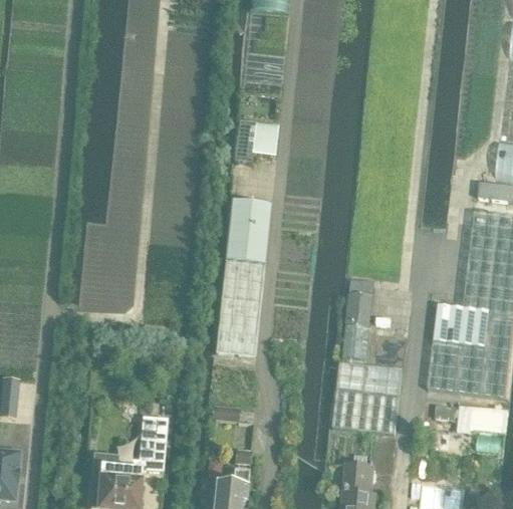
[(255,121),(251,152),(272,154),(276,124),(255,121)]
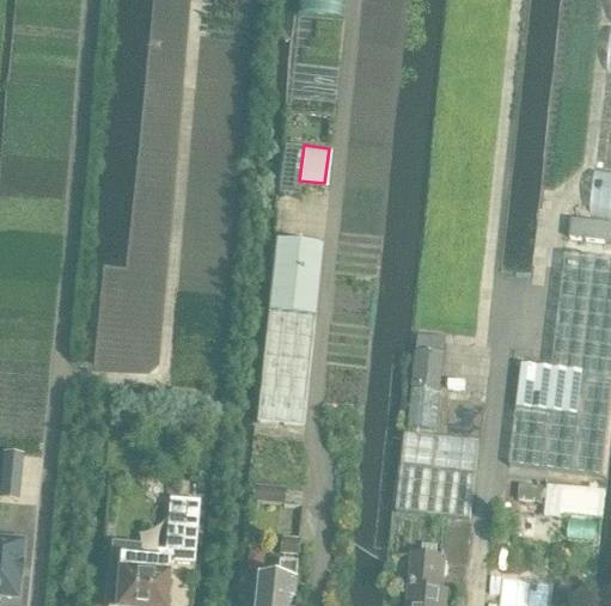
[(610,221),(570,218),(569,236),(610,240),(610,221)]
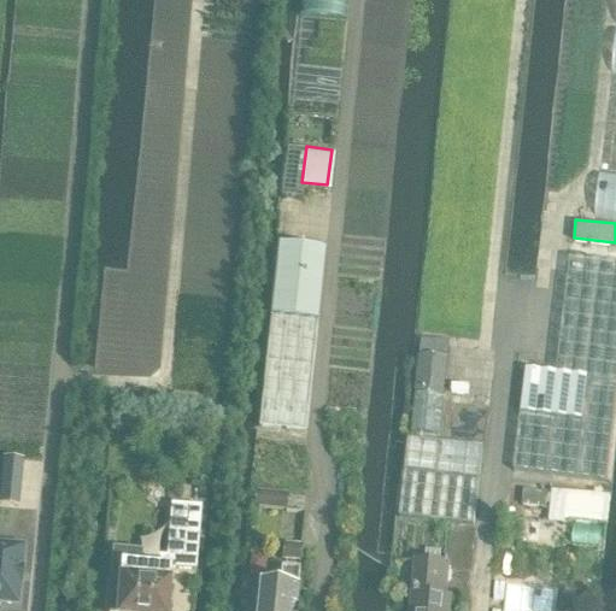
[(316,317),(323,246),(279,241),(271,313),(316,317)]
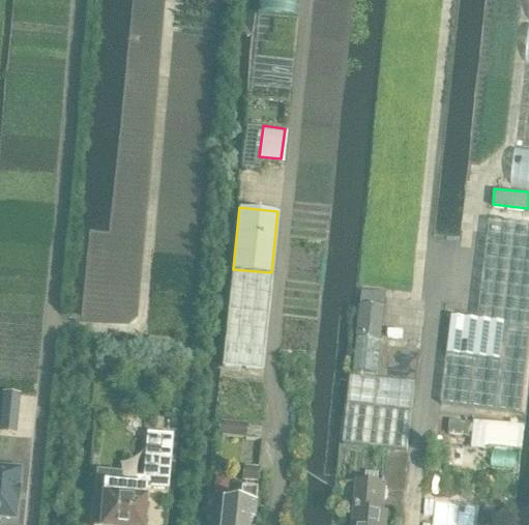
[(476,317),(450,314),(440,401),(520,411),(528,327),(528,224),(488,219),(476,317)]
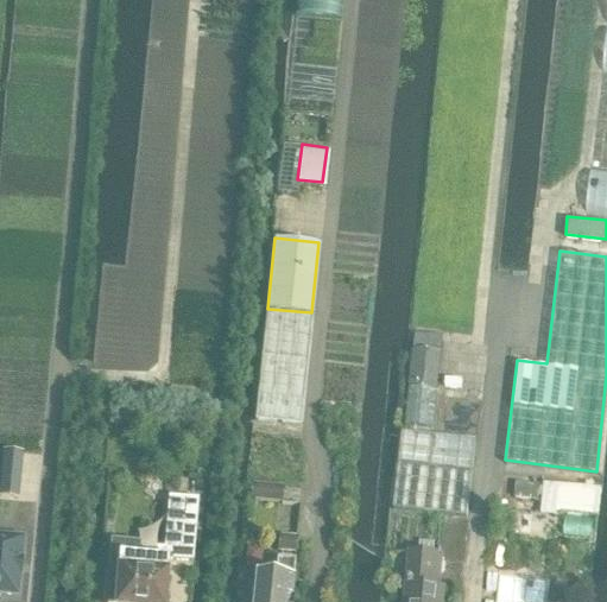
[(311,312),(267,309),(255,416),(299,420),(311,312)]
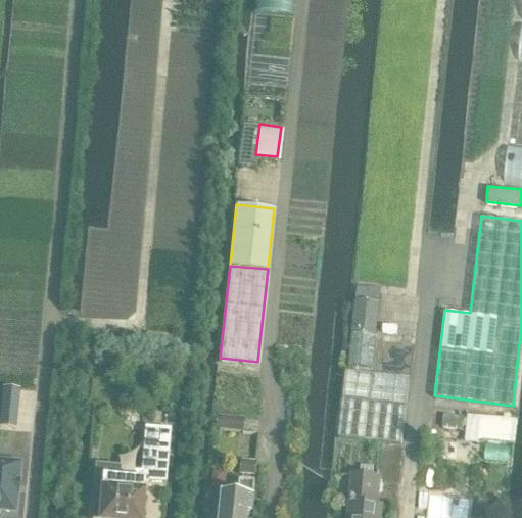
[(374,333),(378,286),(356,284),(351,331),(347,364),(371,366),(374,333)]
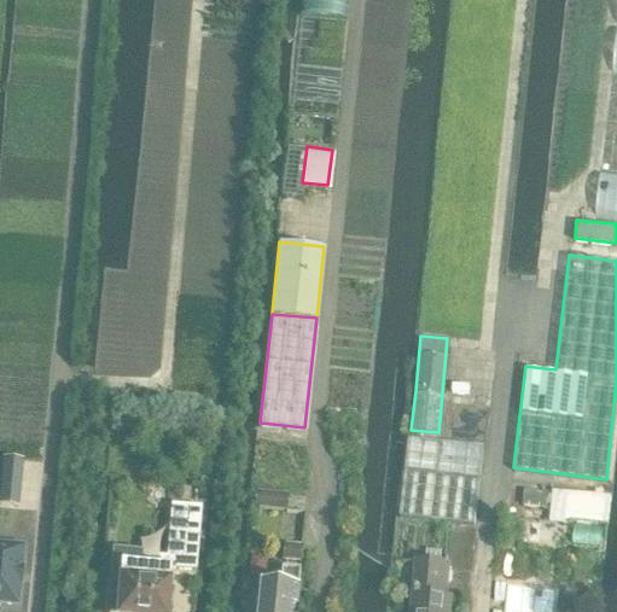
[(482,443),(408,435),(399,512),(473,522),(482,443)]
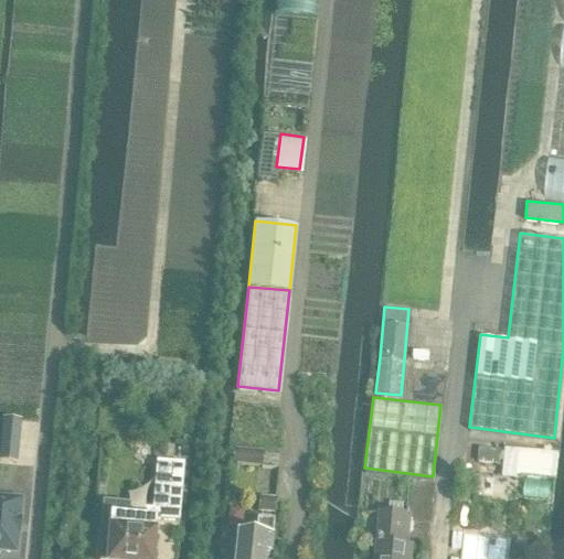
[(1,415),(0,429),(17,430),(19,417),(1,415)]
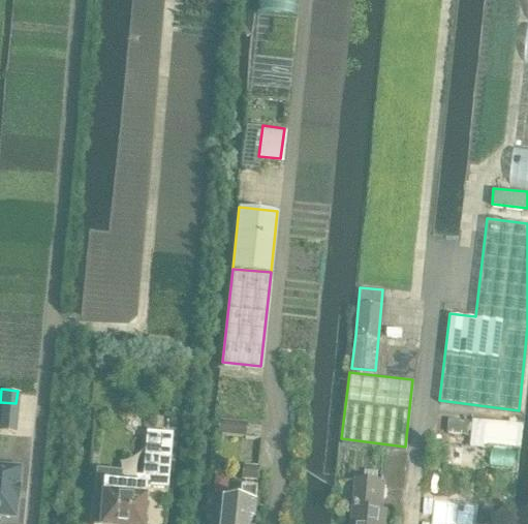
[(217,432),(245,434),(246,420),(218,418),(217,432)]
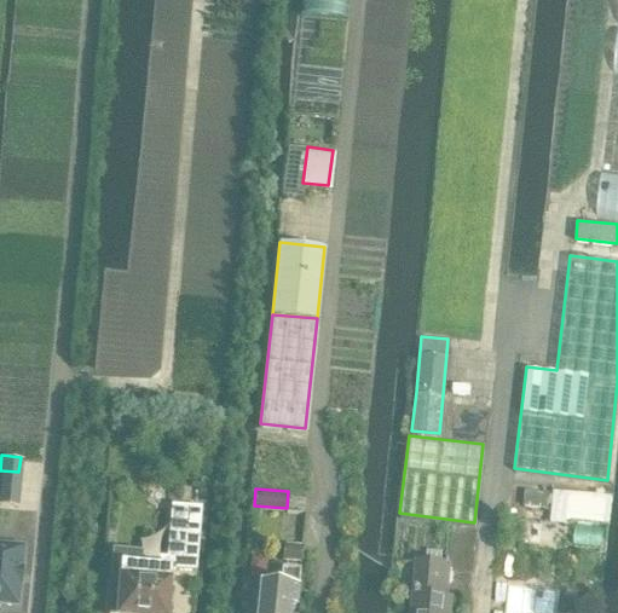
[(525,489),(523,519),(549,521),(550,518),(606,522),(607,522),(610,522),(612,496),(610,495),(552,491),(525,489)]
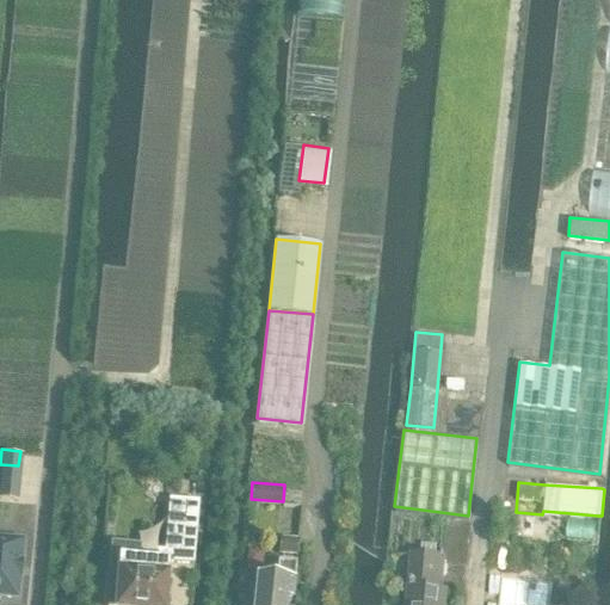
[(111,542),(105,604),(161,604),(166,560),(165,560),(166,557),(191,560),(196,500),(170,498),(165,549),(155,548),(154,559),(136,557),(137,544),(111,542)]
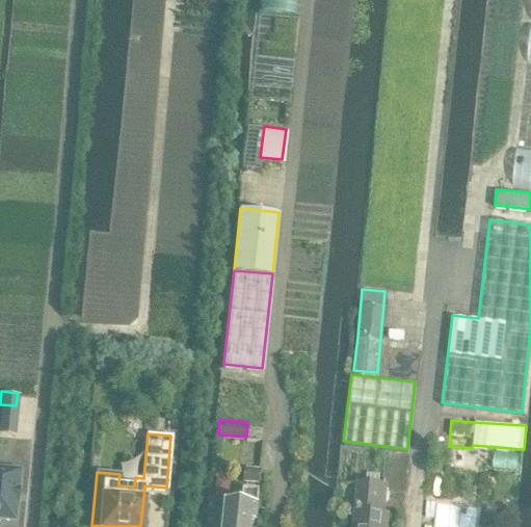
[(0,516),(14,518),(15,499),(17,499),(17,497),(15,496),(16,489),(18,489),(18,486),(17,486),(18,468),(0,466),(0,516)]
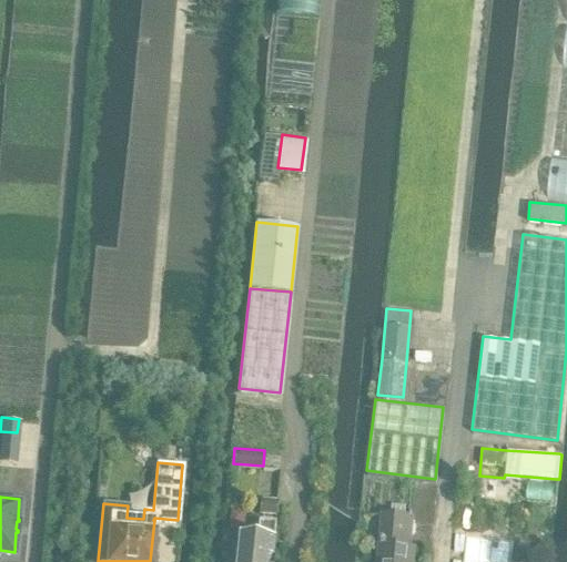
[(259,512),(275,513),(276,498),(260,497),(259,512)]
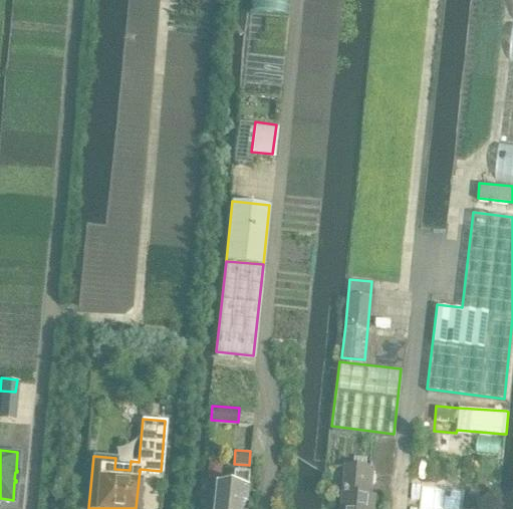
[(207,474),(221,475),(222,462),(208,461),(207,474)]
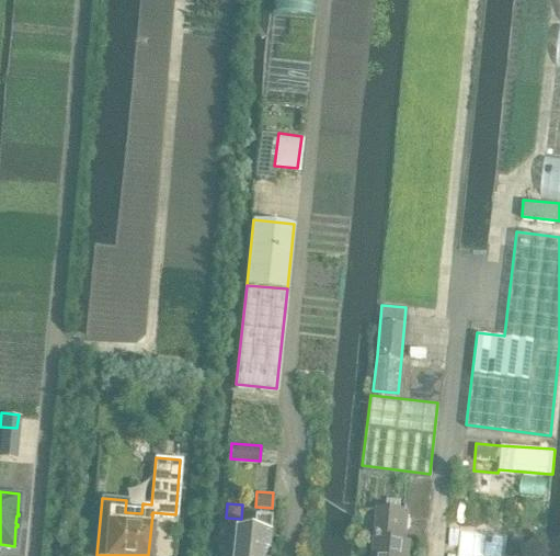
[(406,555),(408,540),(403,539),(406,510),(377,507),(372,555),(406,555)]
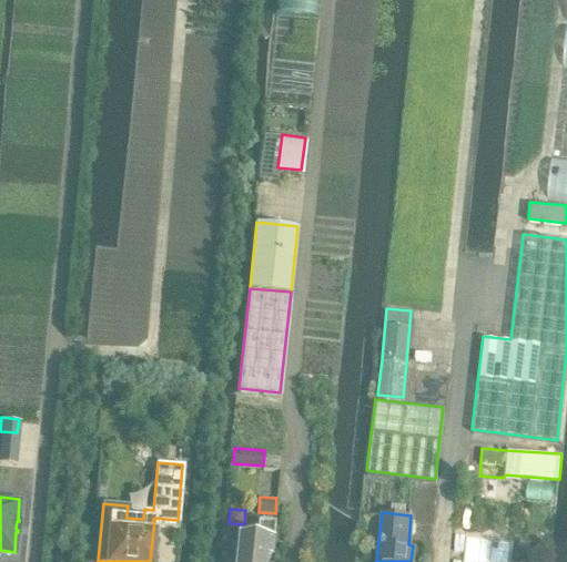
[(263,561),(264,553),(269,553),(272,522),(257,521),(255,535),(238,533),(233,561),(263,561)]
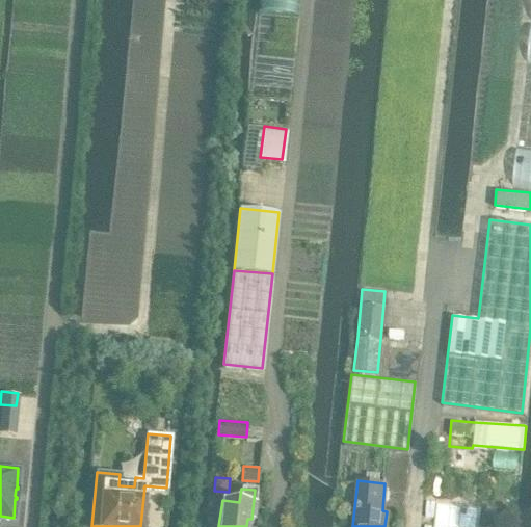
[(435,495),(431,526),(476,526),(479,500),(435,495)]
